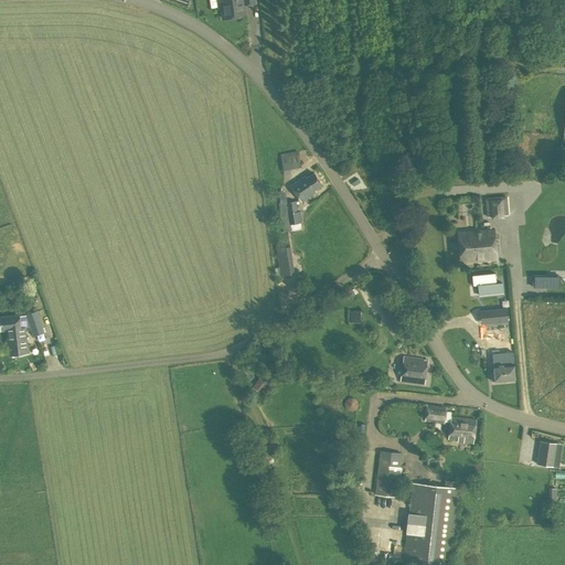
[(219,0),(222,19),(244,16),(242,0),(219,0)]
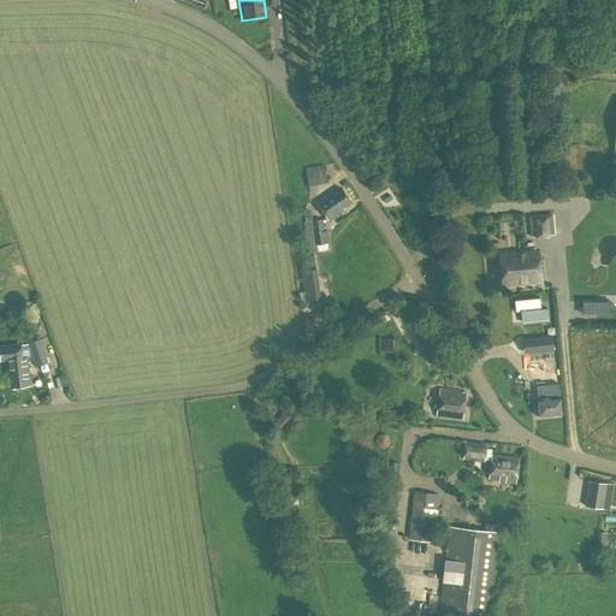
[(280,3),(270,4),(271,17),(282,17),(280,3)]
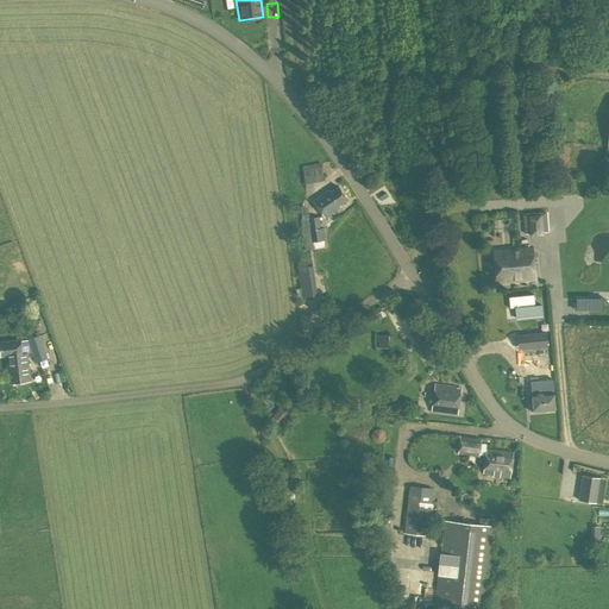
[(306,190),(313,189),(312,183),(325,181),(322,163),(302,167),(305,182),(306,190)]
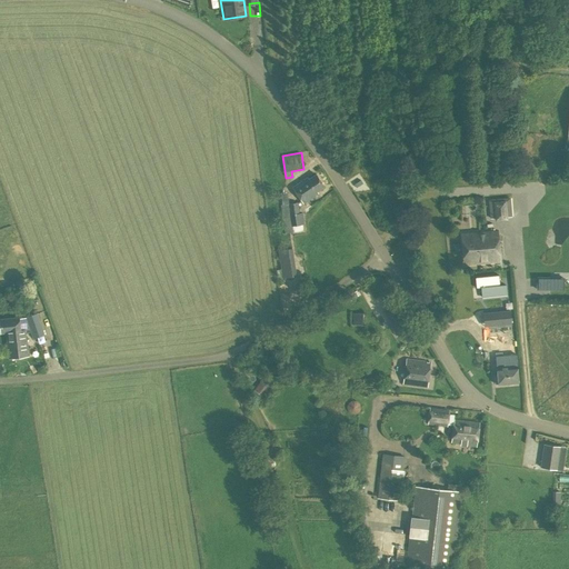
[(323,187),(316,175),(308,179),(307,177),(292,187),(302,203),(317,193),(316,191),(323,187)]
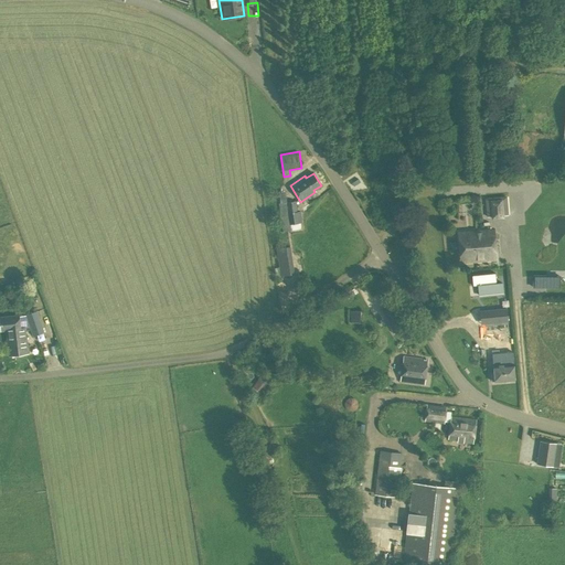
[(287,203),(286,189),(278,190),(280,203),(278,204),(283,233),(301,230),(300,223),(301,223),(300,212),(297,212),(296,201),(287,203)]
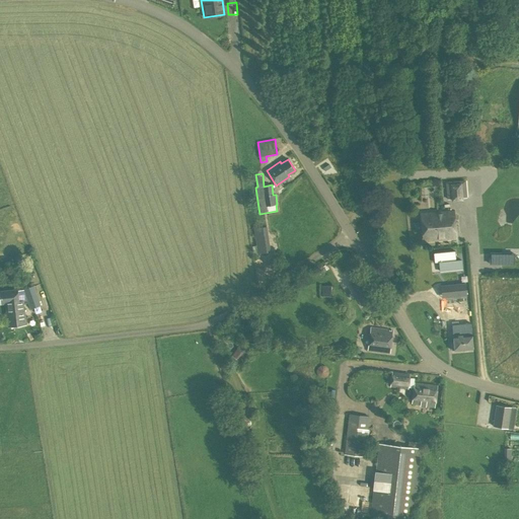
[(463,201),(463,199),(466,199),(465,180),(445,181),(446,200),(451,200),(451,202),(463,201)]
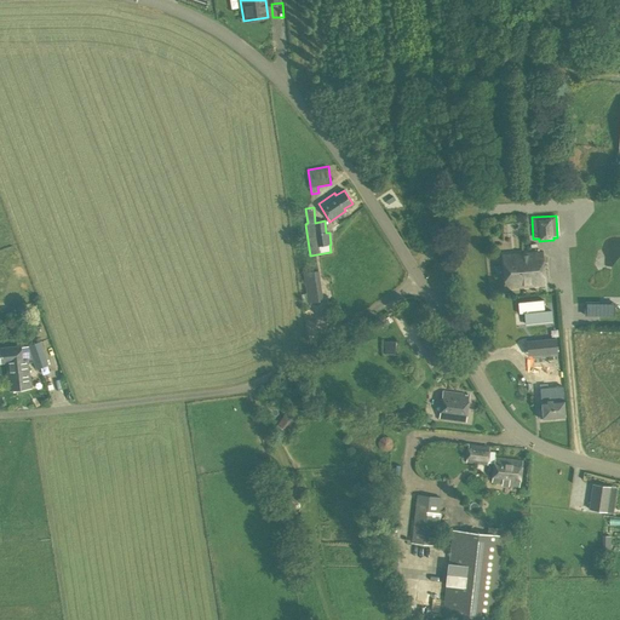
[(507,287),(544,285),(541,253),(505,256),(507,287)]
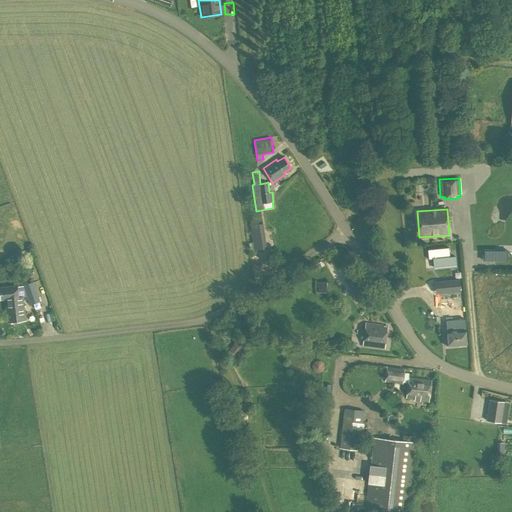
[(263,224),(250,226),(251,233),(264,231),(263,224)]
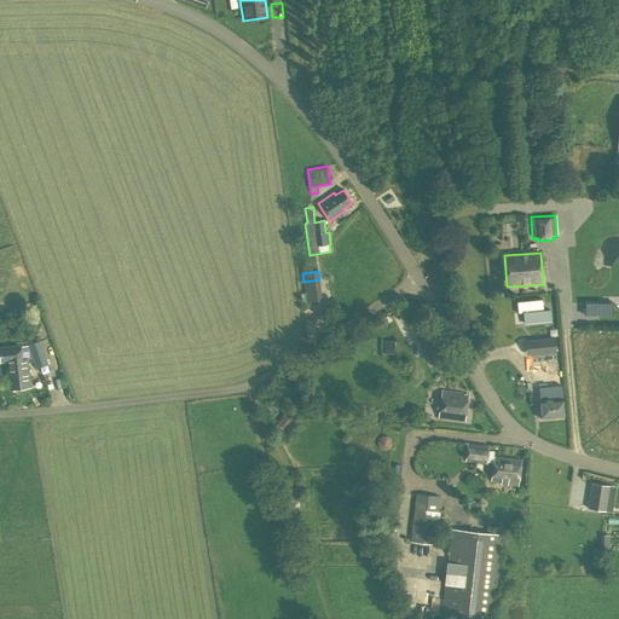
[(307,302),(322,300),(320,293),(306,294),(307,302)]
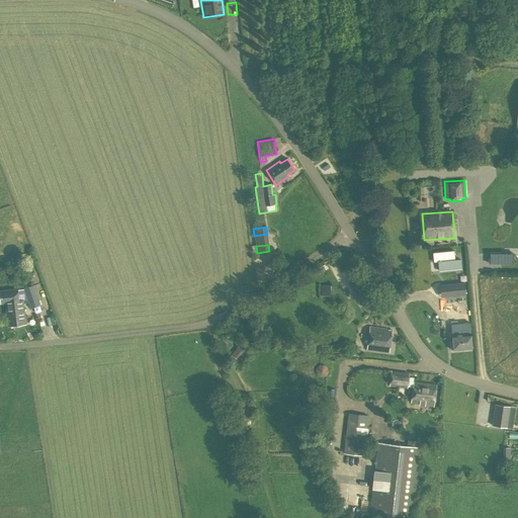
[(457,252),(437,254),(437,264),(442,263),(443,272),(464,270),(463,261),(458,261),(457,252)]
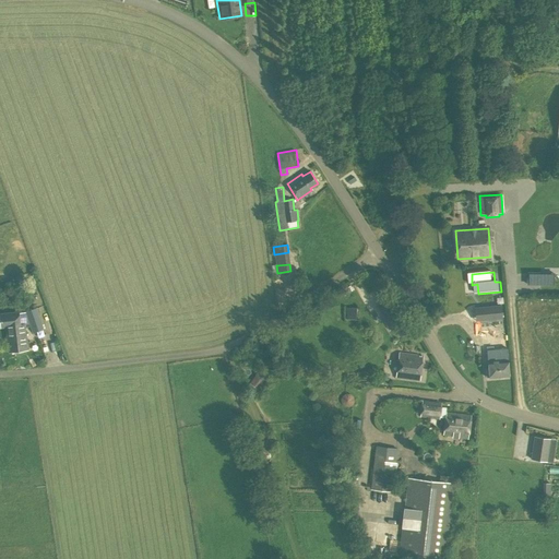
[(540,285),(540,273),(526,273),(526,285),(540,285)]
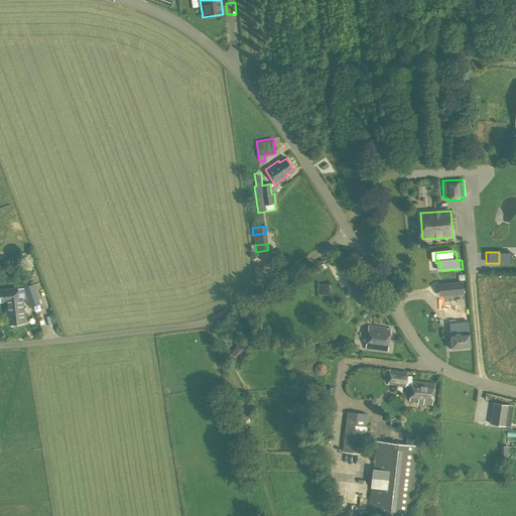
[(371,297),(358,276),(348,282),(355,294),(353,294),(359,304),(371,297)]
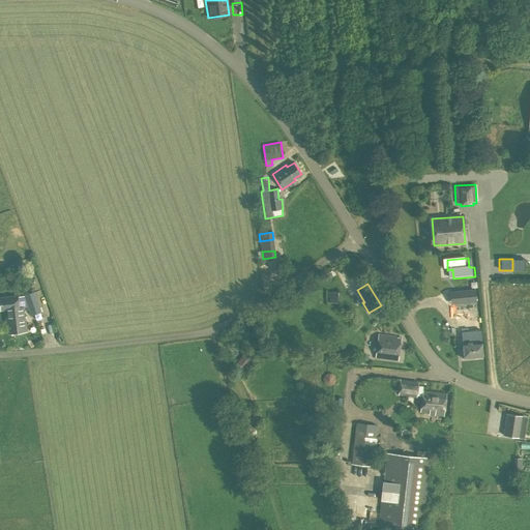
[(475,289),(460,291),(462,302),(476,301),(475,289)]
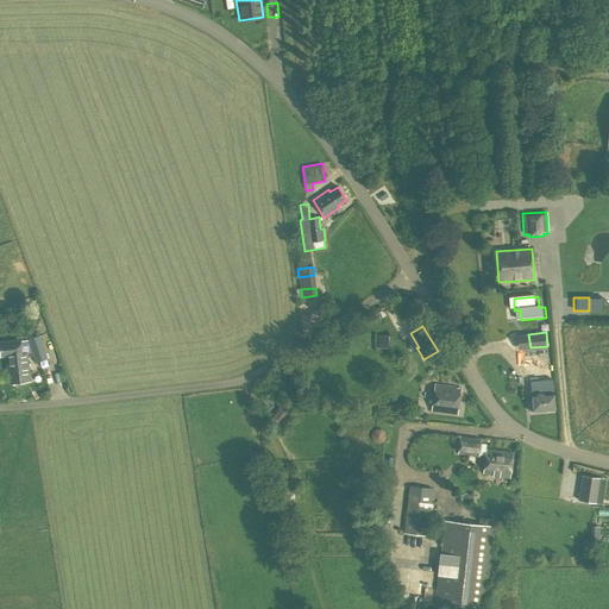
[(46,359),(39,336),(27,340),(32,353),(35,363),(46,359)]
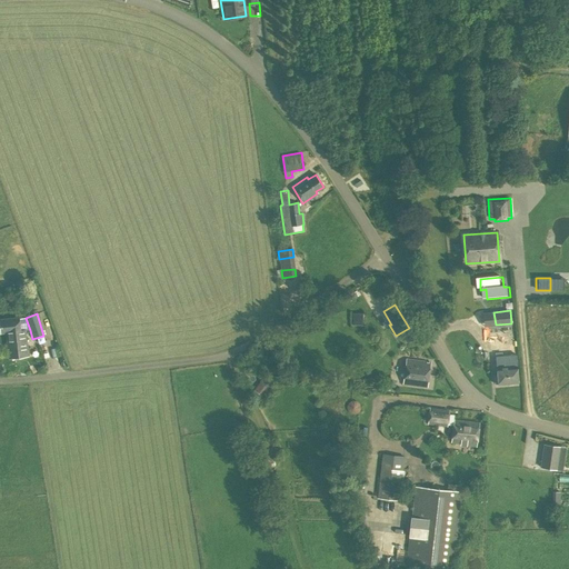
[(362,326),(363,313),(352,313),(352,326),(362,326)]
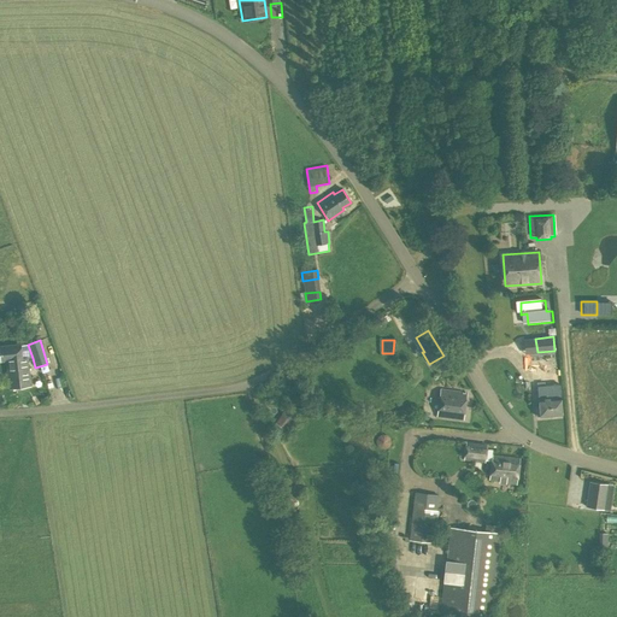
[(19,345),(0,346),(0,358),(0,362),(6,362),(9,388),(29,387),(27,359),(33,358),(28,345),(21,346),(19,345)]
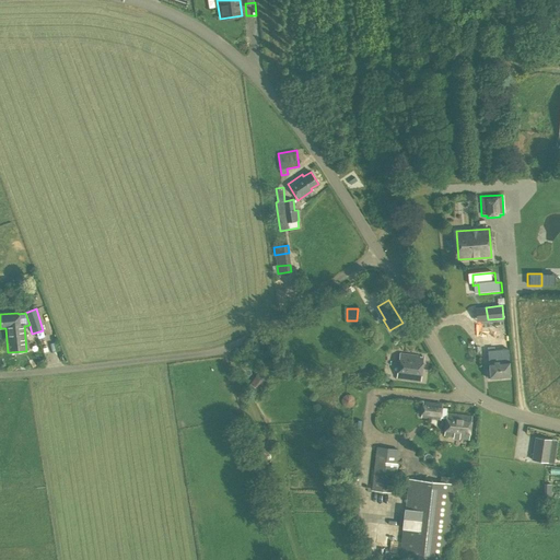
[(490,378),(510,377),(508,351),(488,353),(489,370),(486,370),(487,378),(490,377),(490,378)]
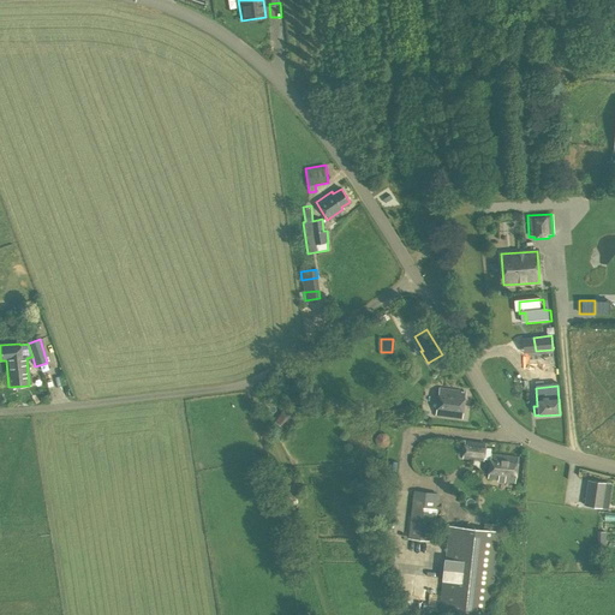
[(461,418),(465,392),(439,388),(435,415),(461,418)]
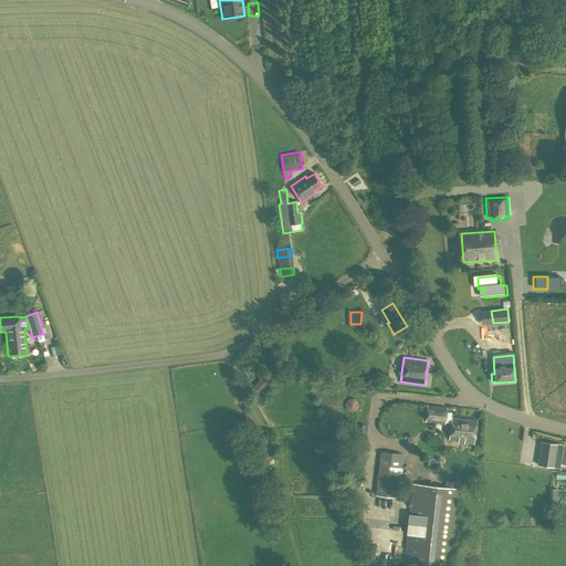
[(259,380),(254,387),(263,394),(268,387),(259,380)]
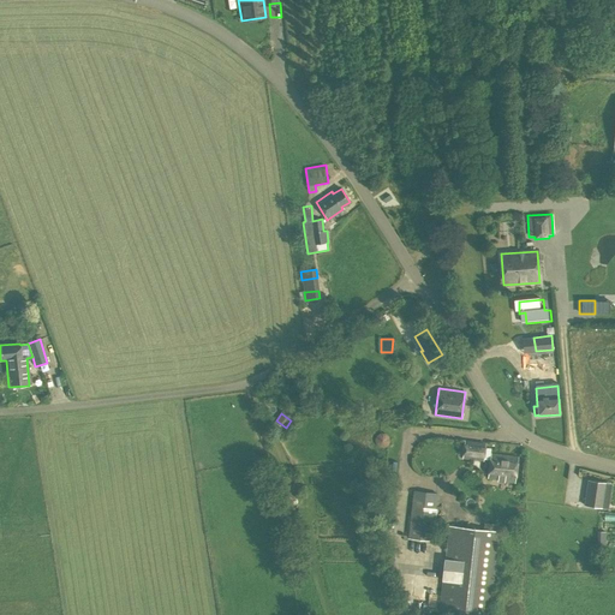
[(491,454),(490,454),(491,449),(484,448),(484,443),(465,442),(464,458),(483,460),(483,459),(490,460),(488,478),(503,479),(503,481),(514,483),(518,458),(491,454)]
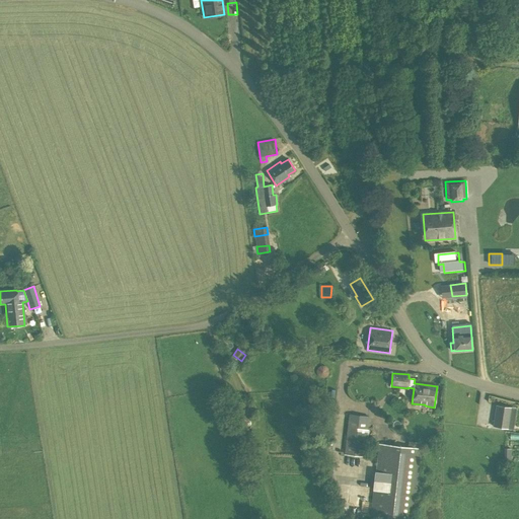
[(509,429),(512,408),(496,405),(493,427),(509,429)]
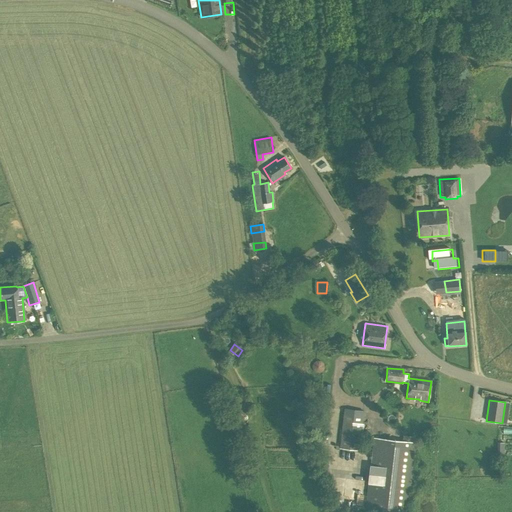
[(359,451),(364,411),(344,409),(339,449),(359,451)]
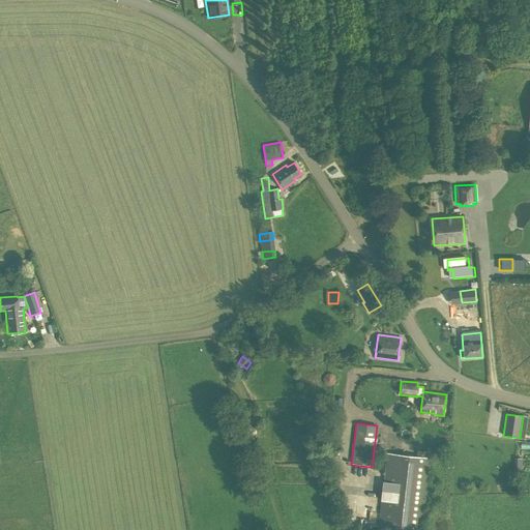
[(428,459),(429,452),(417,451),(416,458),(387,453),(379,529),(387,529),(421,529),(430,459),(428,459)]
